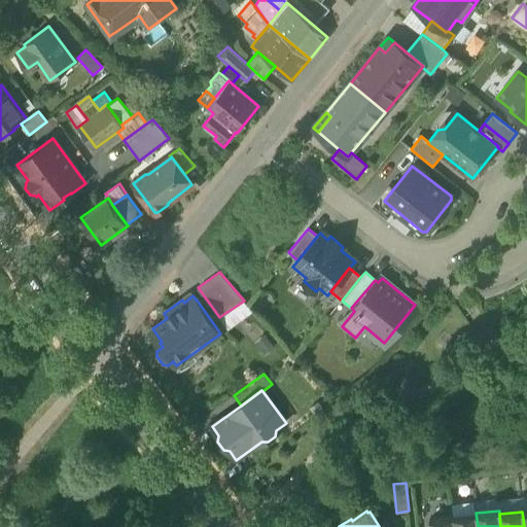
[(478,526),(476,513),(453,516),(454,526),(478,526)]
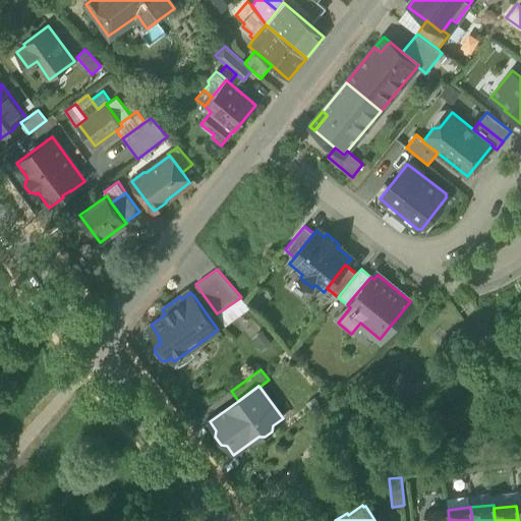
[(425,520),(449,520),(448,510),(424,513),(425,520)]
